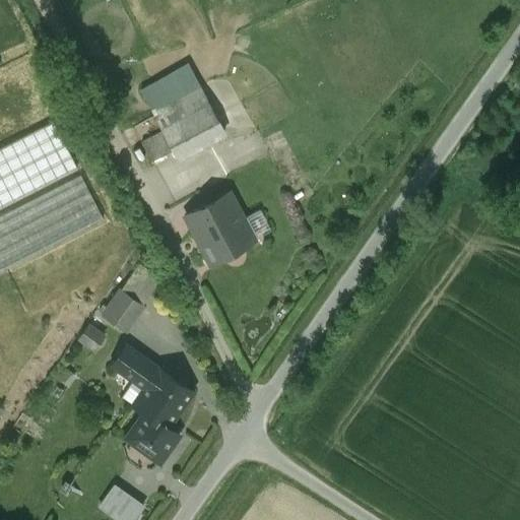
[(200,88),(153,114),(164,132),(173,150),(178,159),(224,133),(200,88)]
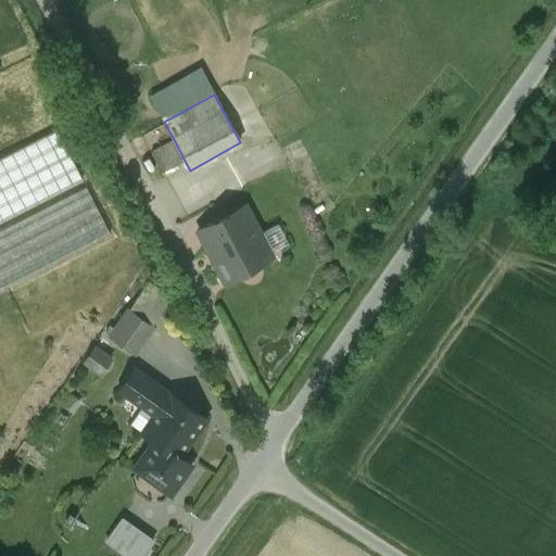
[(57,130),(0,159),(0,223),(83,180),(57,130)]
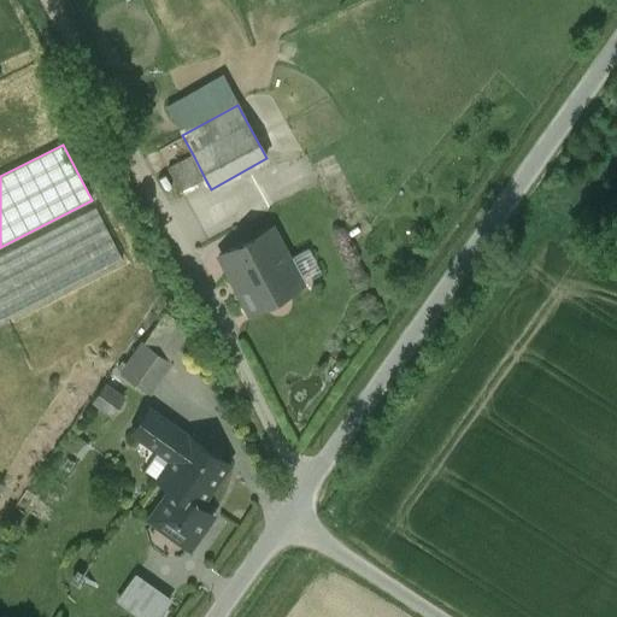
[(194,157),(169,170),(180,192),(205,178),(194,157)]
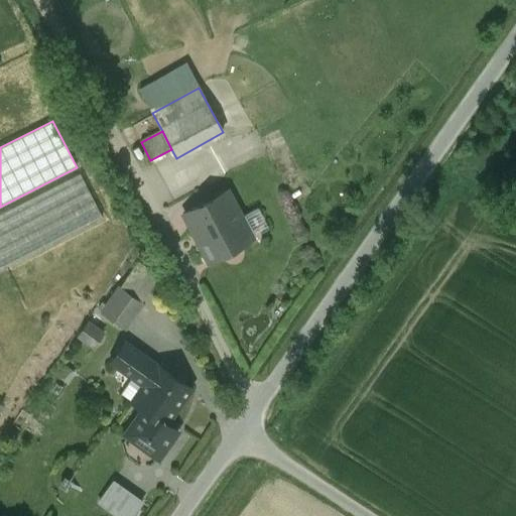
[(81,174),(0,216),(0,270),(103,218),(81,174)]
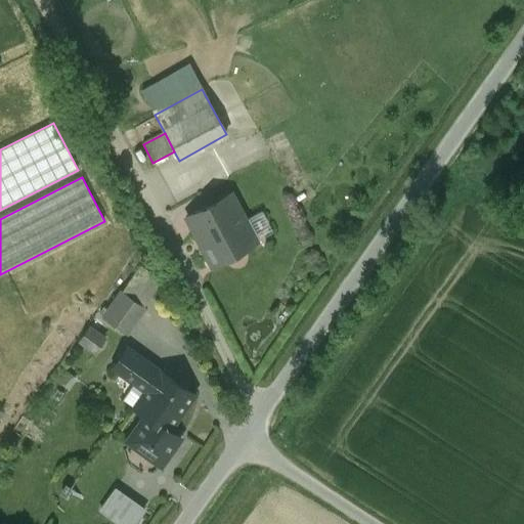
[(230,194),(187,217),(212,265),(256,242),(230,194)]
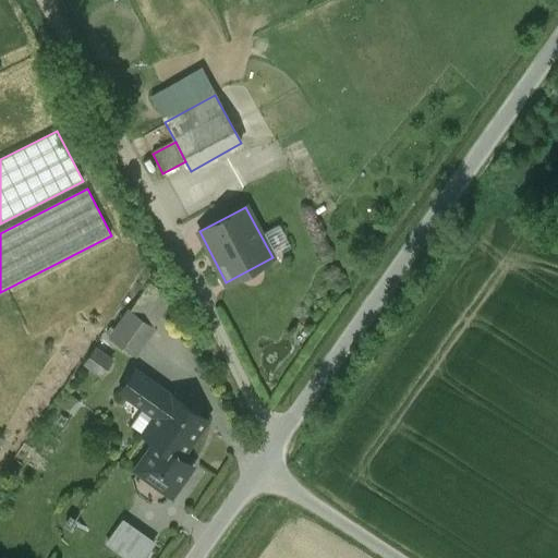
[(266,228),(273,250),(288,244),(281,222),(266,228)]
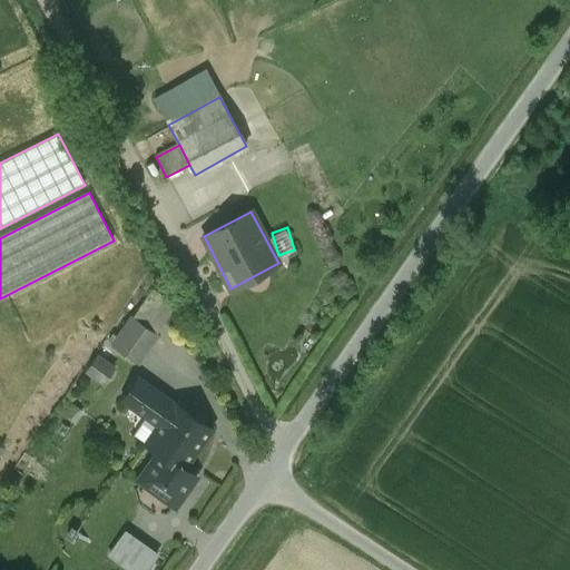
[(133,317),(112,345),(138,363),(158,335),(133,317)]
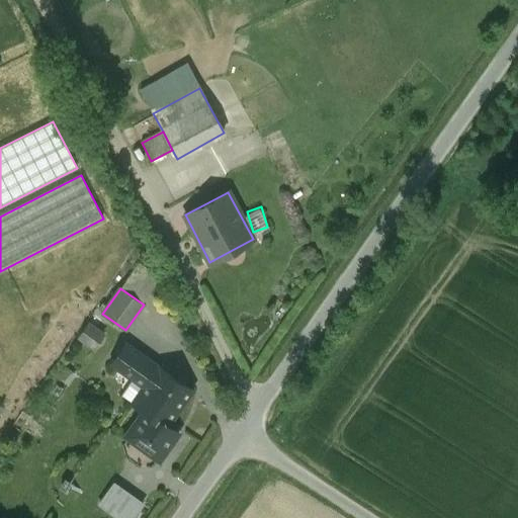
[(88,324),(78,337),(93,348),(103,335),(88,324)]
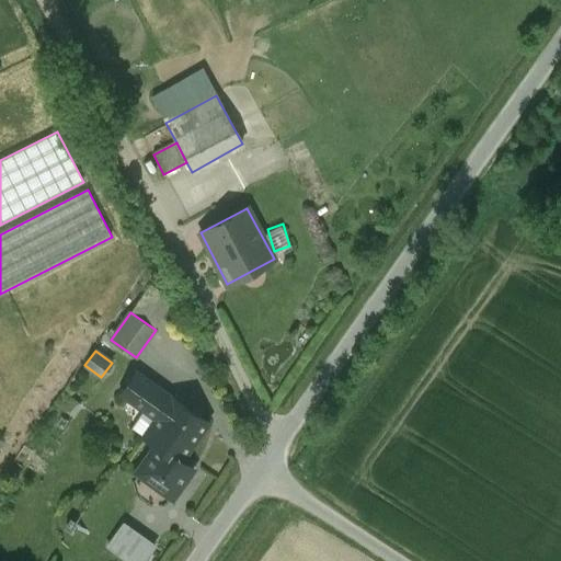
[(171,398),(136,374),(122,393),(158,419),(145,436),(157,445),(180,461),(181,461),(208,422),(172,397),(171,398)]
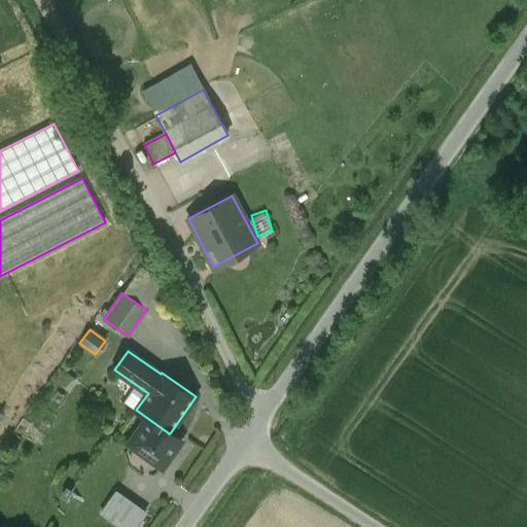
[(169,433),(147,418),(129,444),(162,467),(180,441),(170,433),(169,433)]
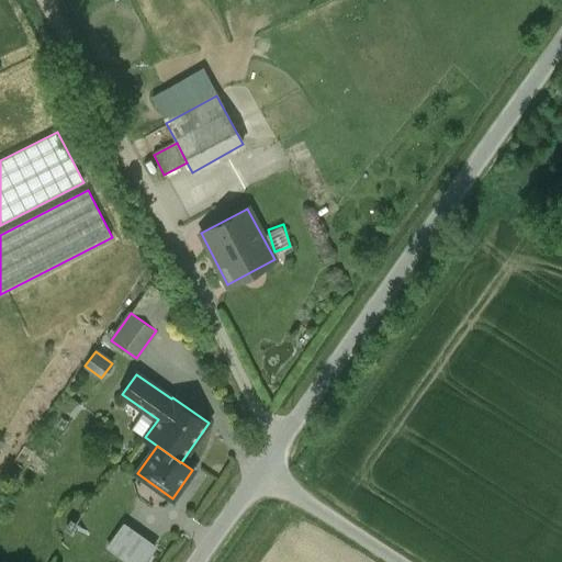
[(145,561),(157,546),(123,521),(105,548),(125,561),(145,561)]
